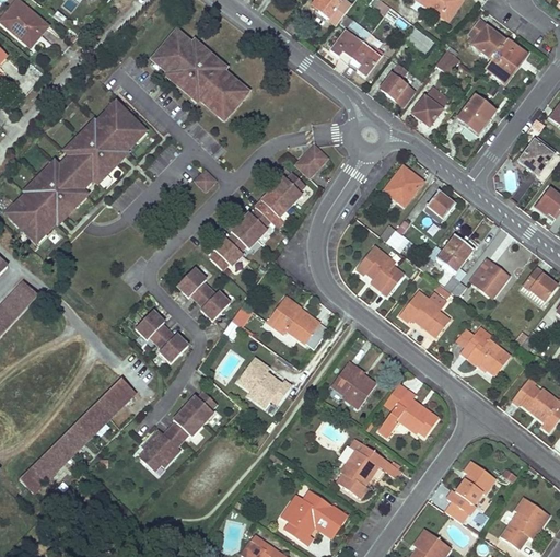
[(47,23),(19,0),(14,0),(0,19),(0,21),(25,41),(35,30),(39,33),(47,23)]
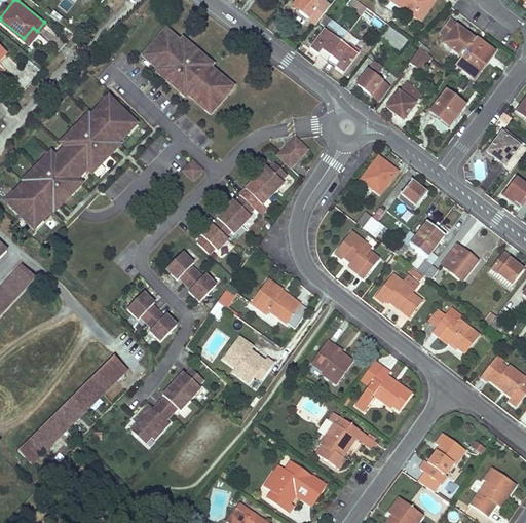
[(330,3),(325,0),(295,0),(293,4),(315,23),(330,3)]
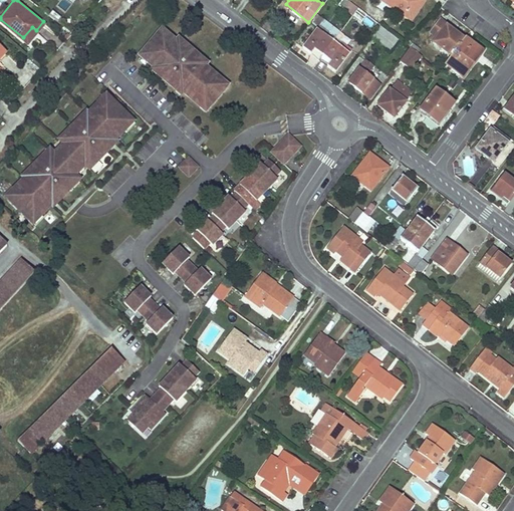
[(342,0),(339,4),(352,14),(358,6),(349,0),(342,0)]
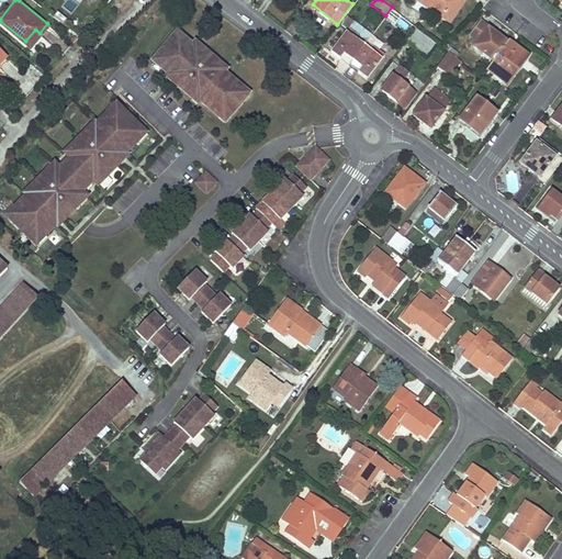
[(422,0),(450,19),(462,0),(422,0)]
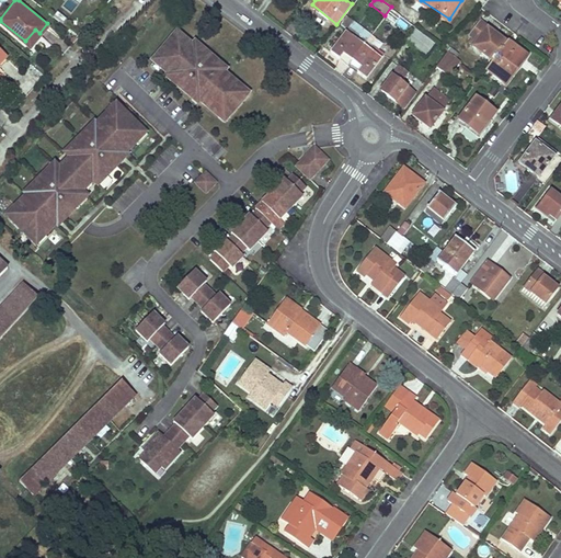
[(400,14),(391,7),(385,15),(395,22),(400,14)]
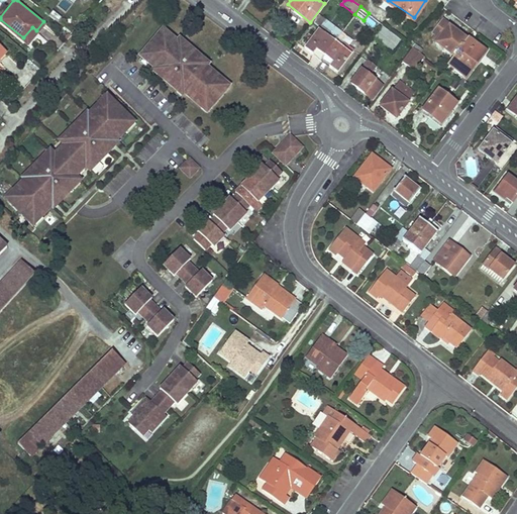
[(453,55),(466,38),(448,24),(449,23),(443,18),(433,30),(440,36),(436,40),(453,55)]
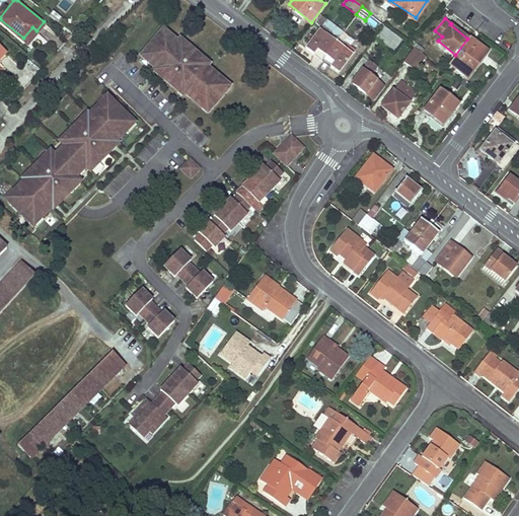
[(339,37),(321,24),(306,46),(314,53),(317,48),(325,54),(339,37)]
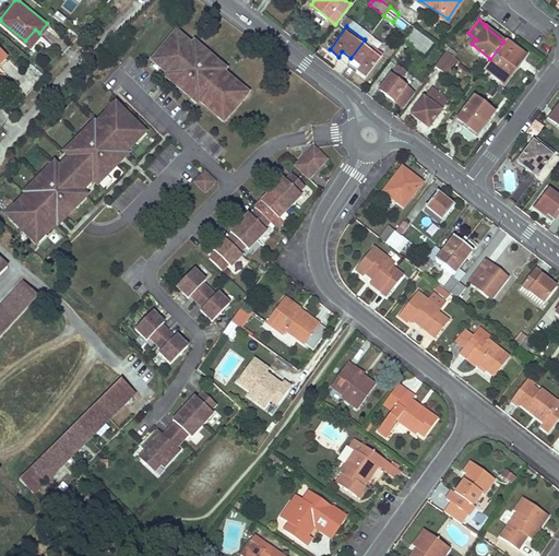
[(432,42),(414,26),(405,38),(424,52),(432,42)]
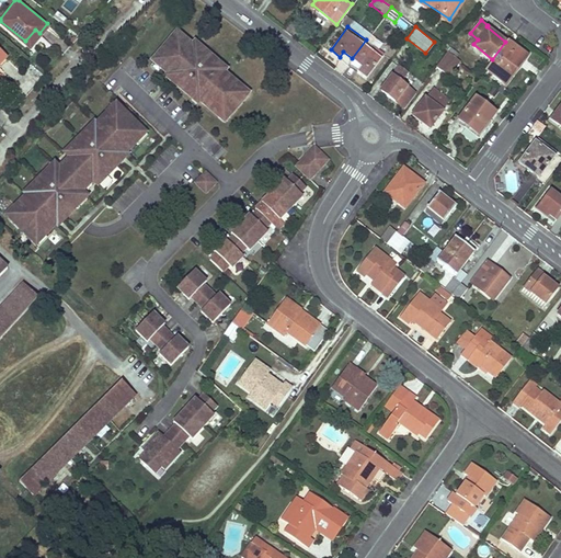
[(31,45),(39,33),(35,30),(25,41),(31,45)]
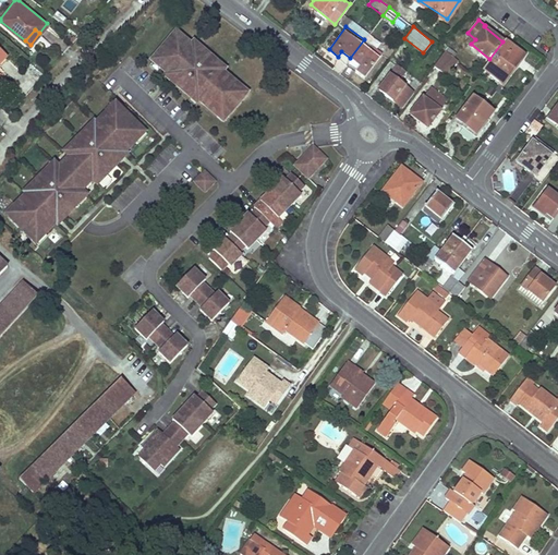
[(222,71),(214,63),(217,60),(199,46),(196,48),(192,45),(177,32),(153,60),(168,73),(173,76),(171,79),(178,84),(179,82),(187,89),(186,92),(193,97),(194,95),(199,99),(218,116),(222,110),(228,116),(244,97),(239,92),(242,87),(222,71)]
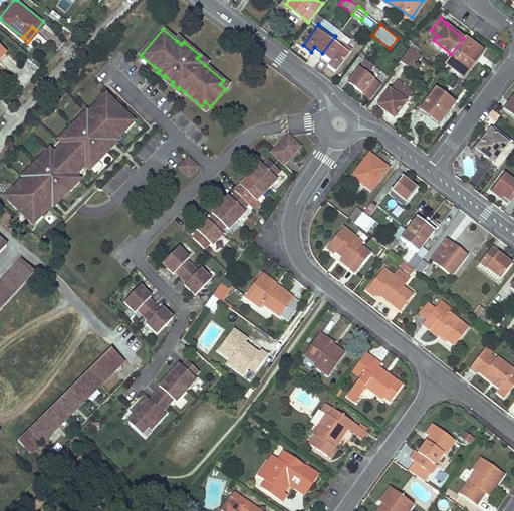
[(335,70),(351,48),(335,36),(322,53),(330,59),(327,64),(335,70)]
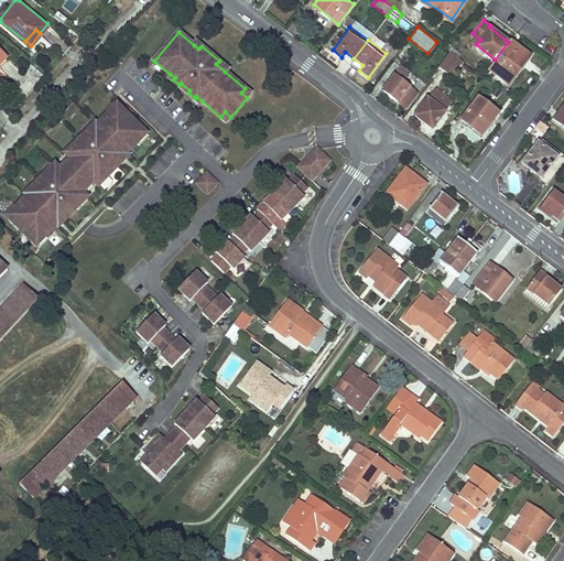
[(495,60),(487,68),(507,83),(528,54),(509,40),(508,42),(495,60)]
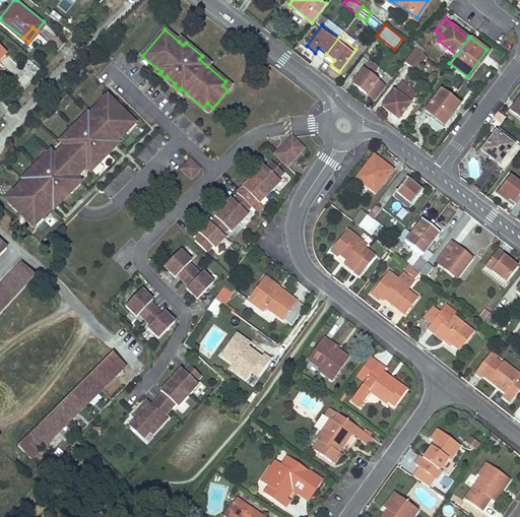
[(426,55),(414,46),(406,56),(418,64),(426,55)]
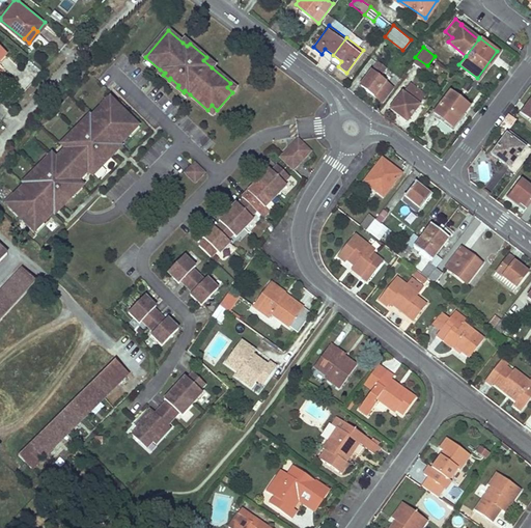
[(333,55),(325,49),(322,54),(330,60),(333,55)]
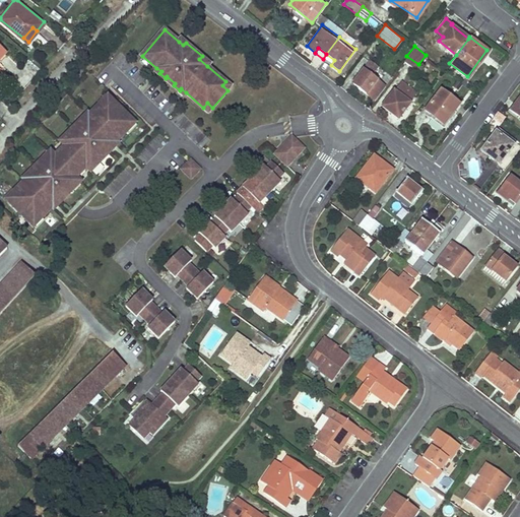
[(334,60),(326,54),(323,59),(331,65),(334,60)]
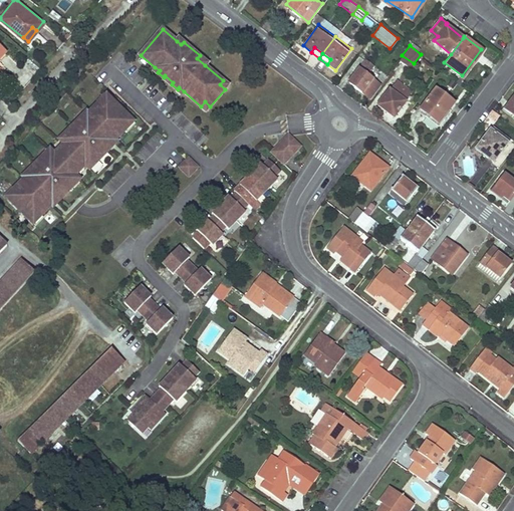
[(208,62),(200,55),(197,58),(205,65),(208,62)]
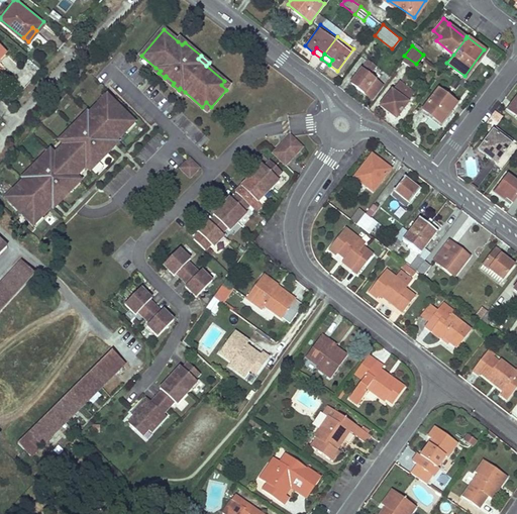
[(375,65),(367,59),(350,81),(373,97),(383,84),(369,73),(375,65)]
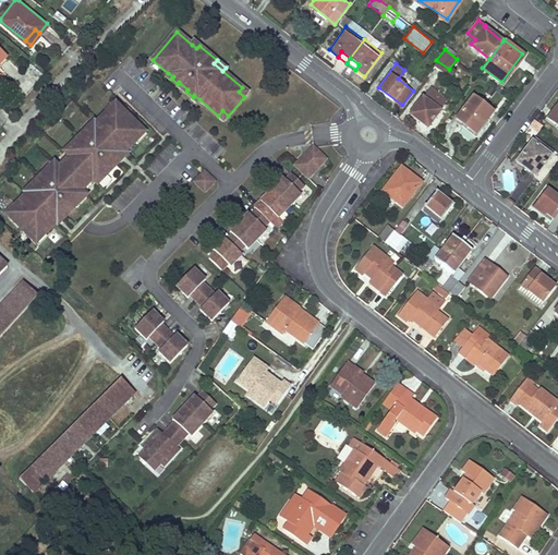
[(187,89),(179,82),(178,84),(186,92),(187,89)]
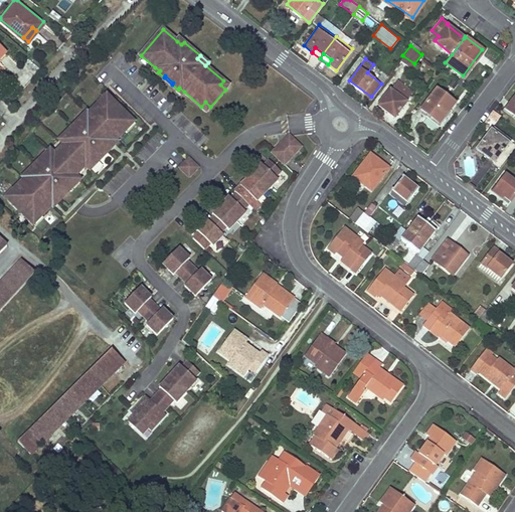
[(412,92),(396,79),(379,102),(395,114),(412,92)]
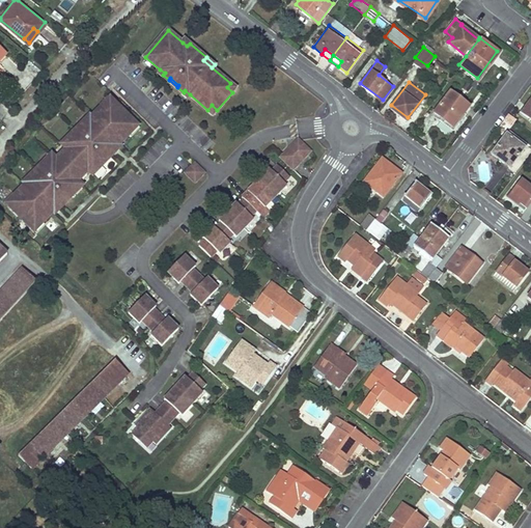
[(235,87),(230,83),(227,87),(232,92),(235,87)]
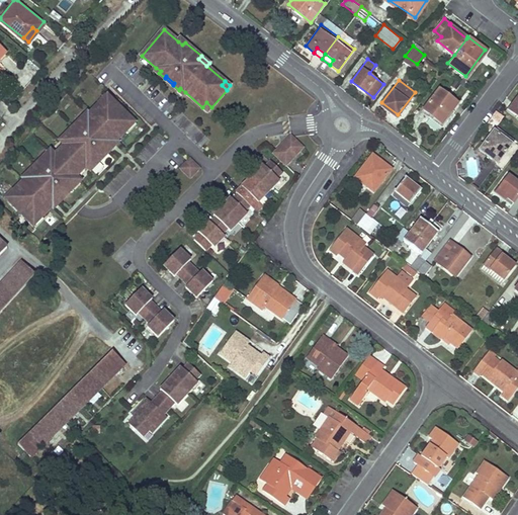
[(456,101),(439,87),(423,107),(442,121),(456,101)]
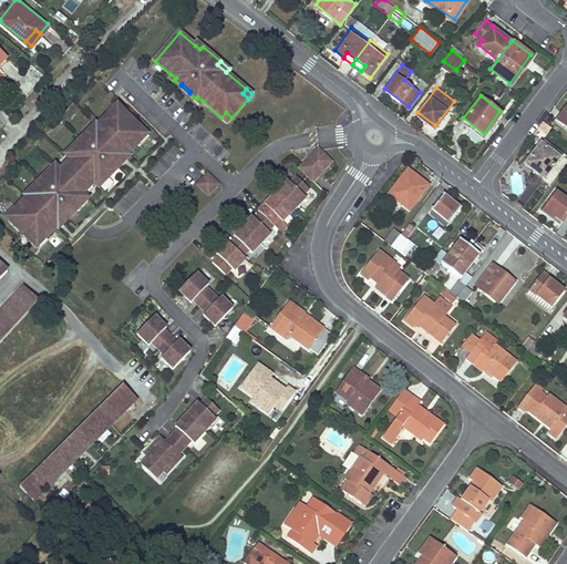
[(142,123),(120,102),(115,106),(112,102),(95,120),(98,121),(93,125),(90,122),(70,142),(73,146),(69,151),(70,152),(59,164),(58,163),(53,167),(50,164),(30,184),(33,188),(30,192),(28,191),(11,207),(16,212),(11,215),(34,237),(38,233),(42,237),(59,219),(57,217),(60,214),(62,215),(68,209),(66,208),(75,200),(76,201),(82,195),(80,193),(84,188),(83,187),(88,182),(86,181),(93,174),(95,176),(100,172),(102,173),(109,167),(107,166),(115,157),(116,159),(122,153),(120,151),(124,147),(126,149),(142,132),(138,127),(142,123)]
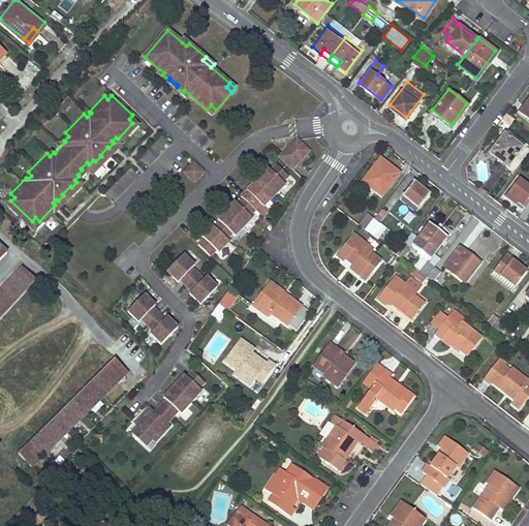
[(528,96),(520,111),(528,117),(528,96)]
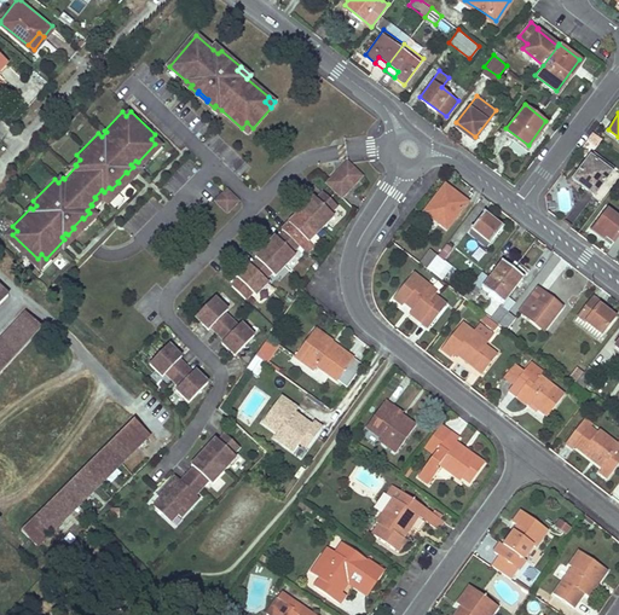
[(249,133),(253,128),(247,122),(242,128),(249,133)]
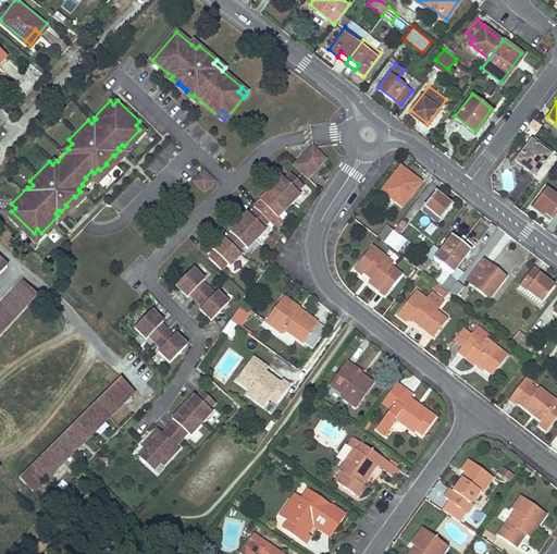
[(549,152),(531,138),(516,159),(534,173),(549,152)]
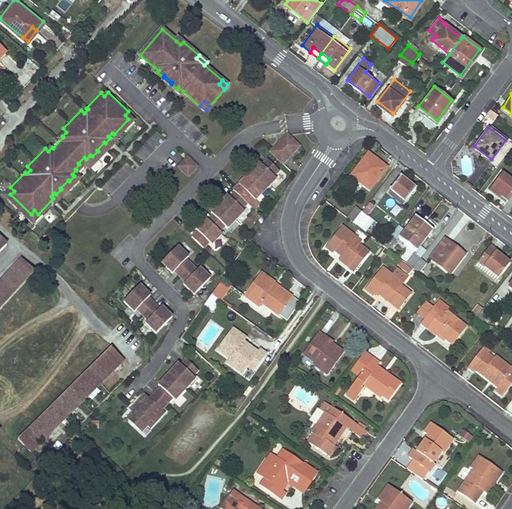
[(284,161),(301,144),(289,132),(272,149),(284,161)]
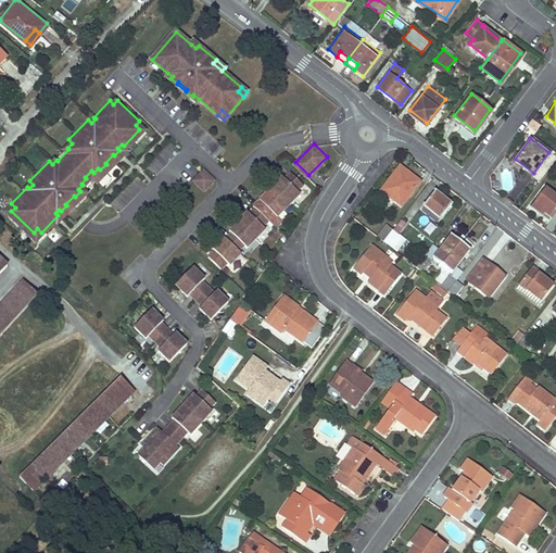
[(401,202),(419,178),(400,163),(381,188),(401,202)]
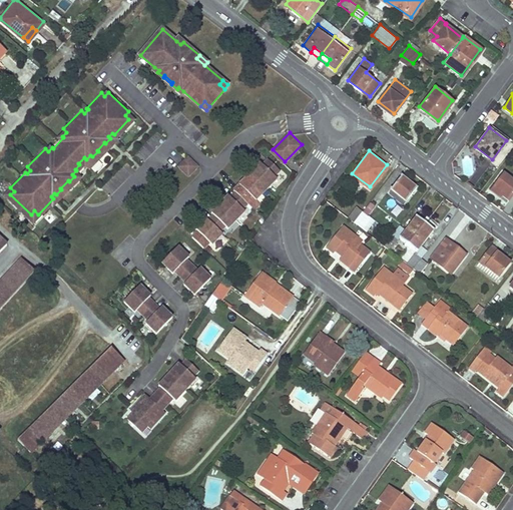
[(187,154),(176,165),(187,176),(198,165),(187,154)]
